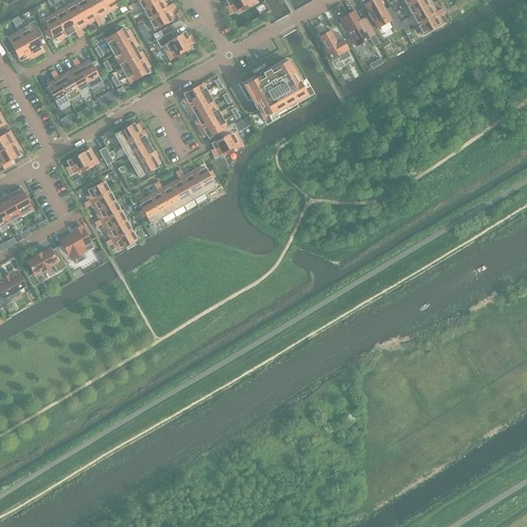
[(86,0),(80,0),(75,3),(88,25),(95,21),(96,23),(101,20),(100,18),(98,14),(96,15),(86,0)]
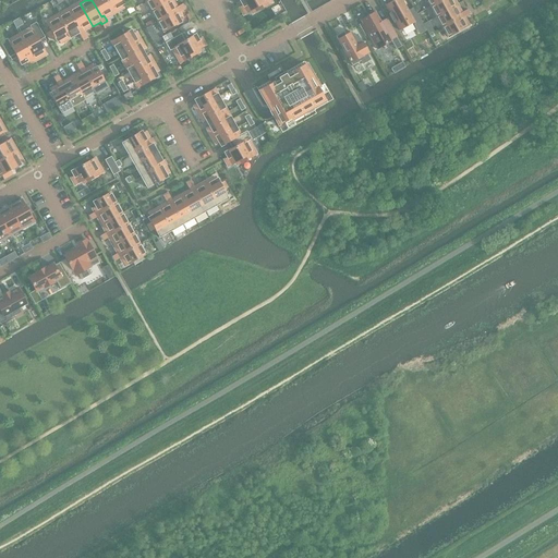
[(106,0),(92,0),(101,16),(104,15),(106,19),(114,14),(106,0)]
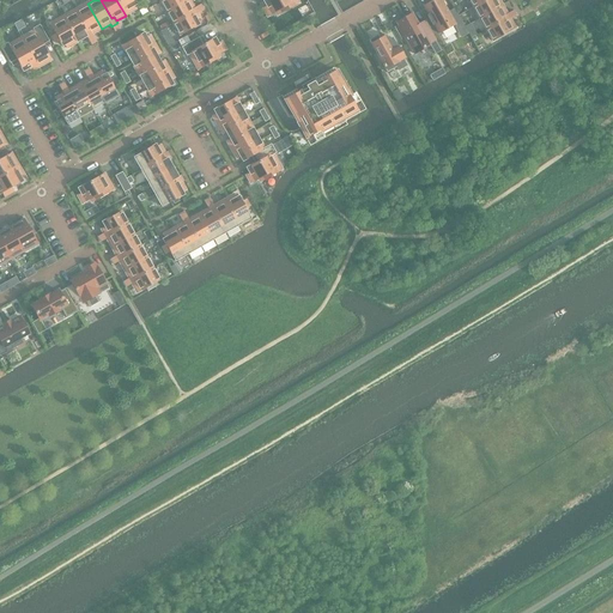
[(116,0),(126,16),(137,10),(134,6),(137,5),(133,0),(116,0)]
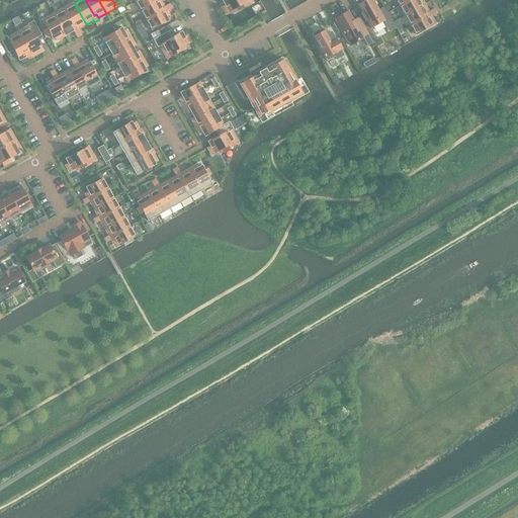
[(138,0),(137,1),(142,10),(158,2),(156,0),(138,0)]
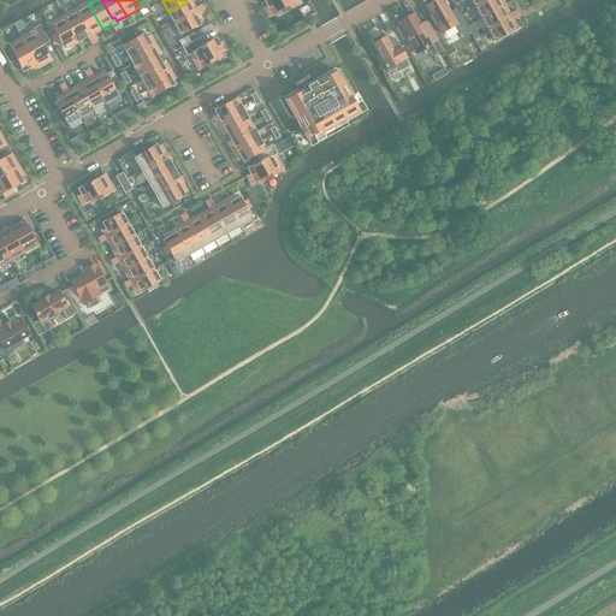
[(266,0),(265,1),(268,7),(265,9),(270,17),(278,12),(279,16),(301,4),(298,0),(266,0)]
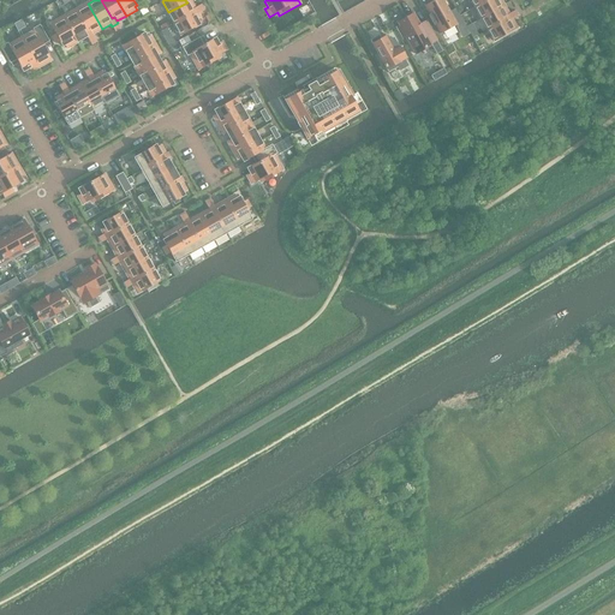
[(449,12),(442,0),(435,0),(425,6),(431,16),(429,17),(434,25),(436,24),(441,35),(457,25),(458,28),(464,24),(455,9),(449,12)]
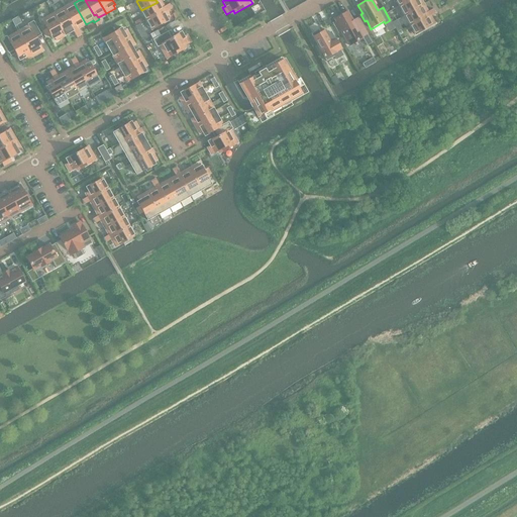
[(416,0),(410,0),(400,6),(405,16),(421,7),(416,0)]
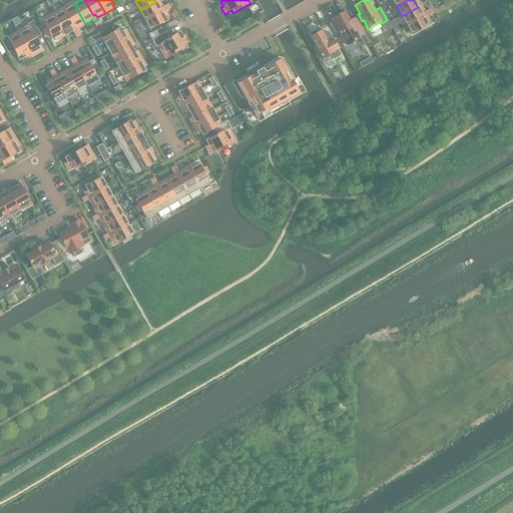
[(156,2),(140,10),(146,20),(161,11),(162,13),(166,11),(164,6),(160,9),(156,2)]
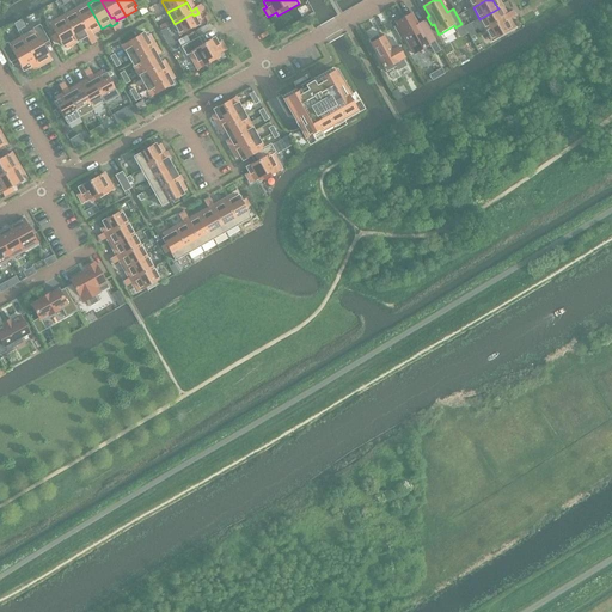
[(87,4),(75,11),(87,32),(90,30),(92,34),(102,29),(87,4)]
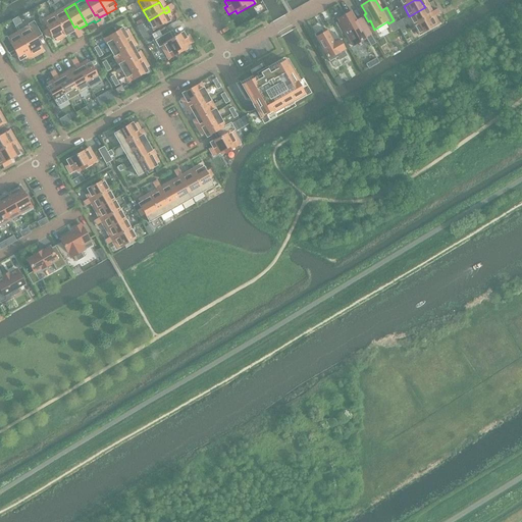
[(425,7),(409,16),(415,25),(430,16),(431,18),(435,16),(433,12),(429,14),(425,7)]
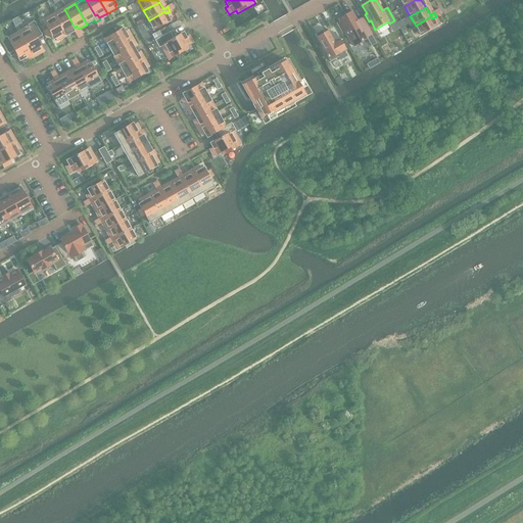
[(64,9),(54,14),(66,36),(75,32),(76,34),(80,31),(79,29),(77,26),(75,28),(64,9)]
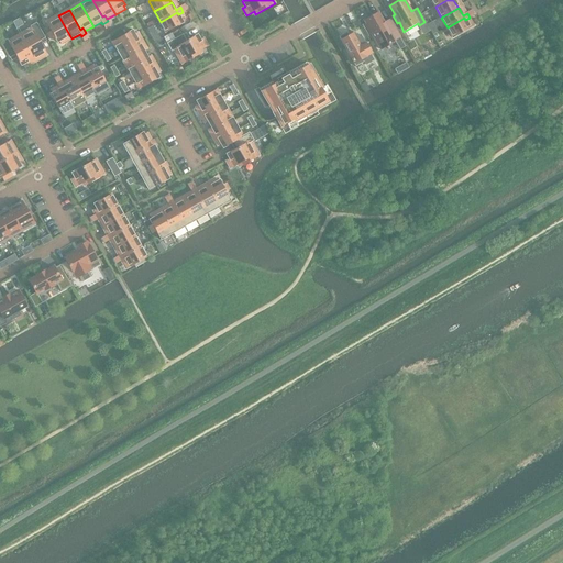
[(177,12),(161,22),(166,33),(177,26),(184,23),(178,14),(177,12)]
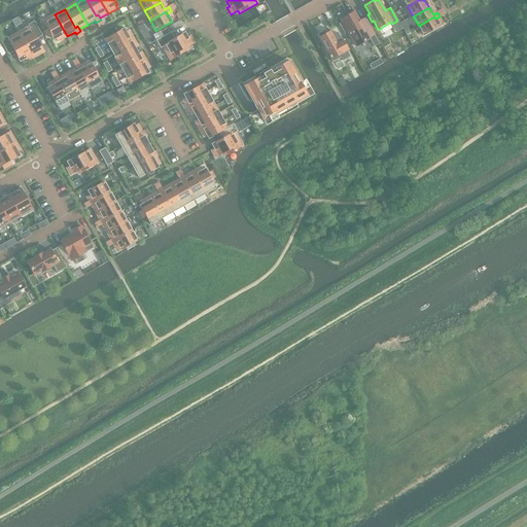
[(362,26),(354,12),(341,20),(343,23),(340,24),(346,34),(348,32),(356,47),(370,39),(370,38),(375,35),(369,23),(362,26)]
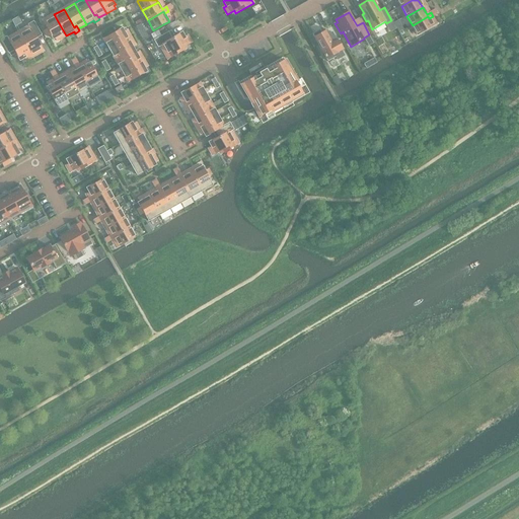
[(57,41),(66,35),(54,14),(43,21),(47,28),(44,30),(47,36),(51,34),(53,40),(55,39),(57,41)]
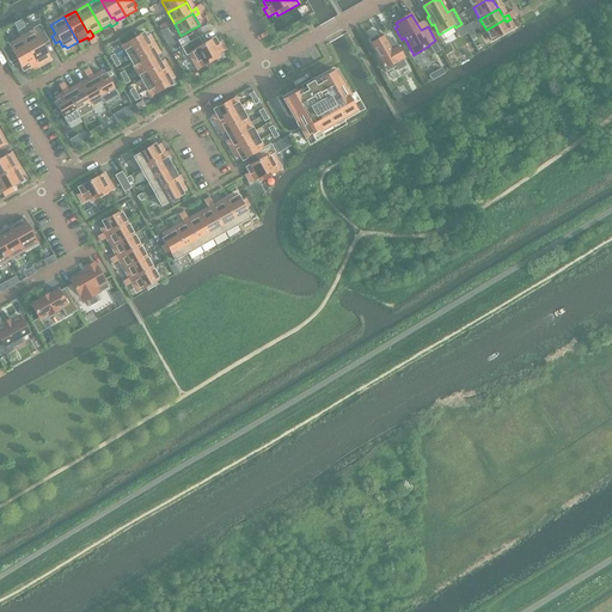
[(506,22),(505,19),(487,30),(493,42),(512,31),(506,22)]
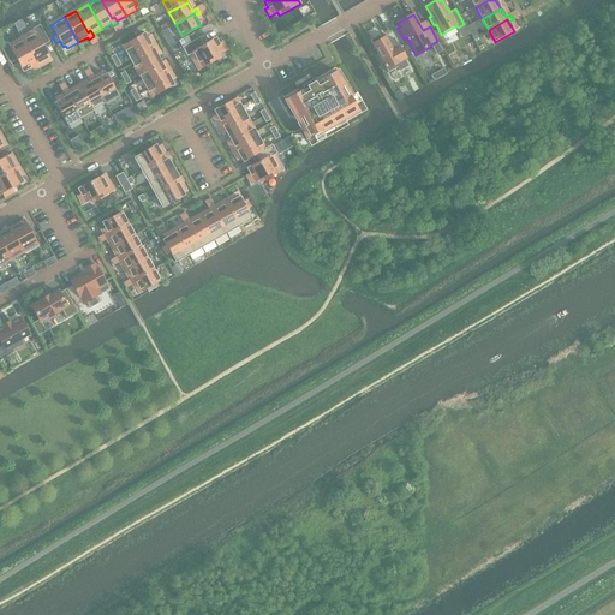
[(34,31),(22,39),(39,67),(52,60),(45,48),(43,45),(49,41),(40,25),(33,29),(34,31)]
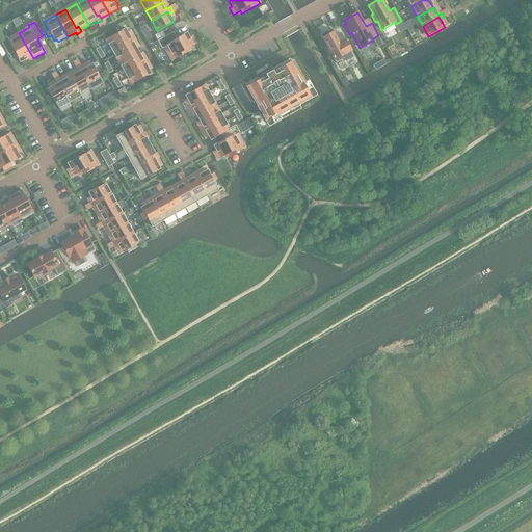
[(144,25),(139,28),(142,34),(149,31),(144,25)]
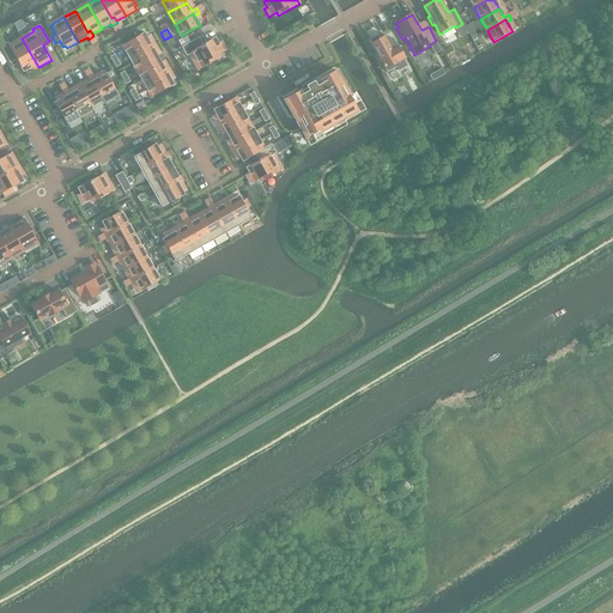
[(139,37),(122,46),(151,97),(174,85),(171,80),(174,79),(164,61),(161,64),(157,55),(161,54),(150,36),(147,38),(145,34),(139,36),(139,37)]
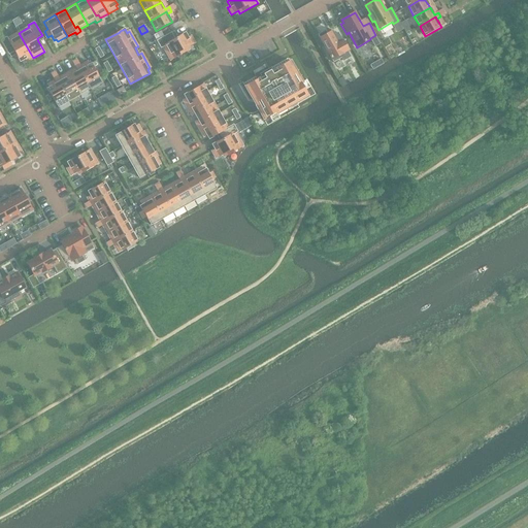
[(338,33),(334,35),(332,31),(328,34),(326,30),(318,34),(330,56),(329,57),(331,59),(334,63),(342,59),(343,61),(351,57),(348,52),(349,51),(342,40),(342,41),(338,33)]
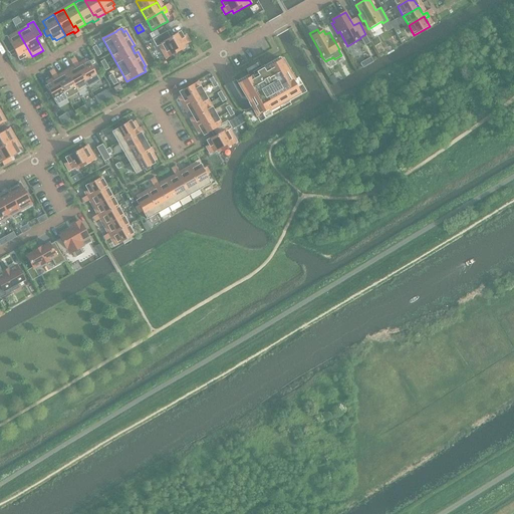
[(157,31),(150,34),(153,40),(157,47),(160,46),(167,58),(184,49),(183,46),(190,42),(186,36),(183,37),(181,32),(175,35),(175,36),(171,38),(167,31),(159,36),(157,31)]
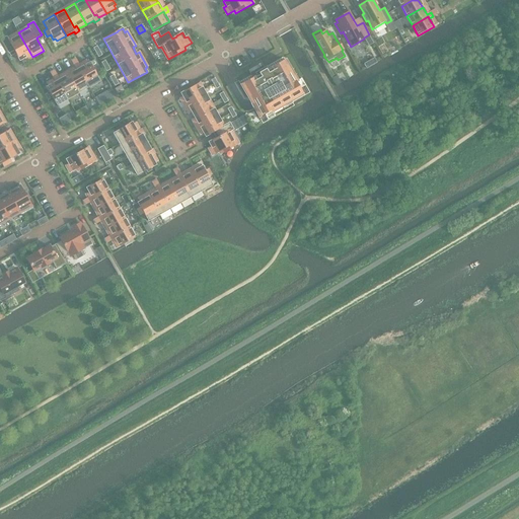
[(7,36),(1,40),(8,54),(14,51),(17,55),(16,55),(20,61),(24,58),(26,61),(32,57),(18,32),(8,39),(7,36)]
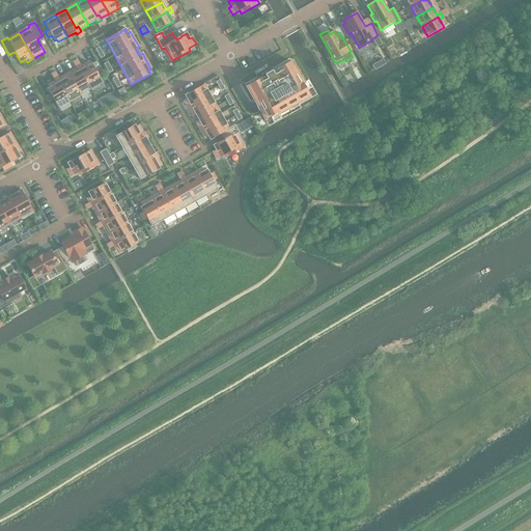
[(260,79),(247,87),(246,87),(260,112),(266,120),(278,113),(278,115),(311,96),(291,61),(278,68),(278,70),(275,72),(274,71),(262,77),(263,78),(260,80),(260,79)]
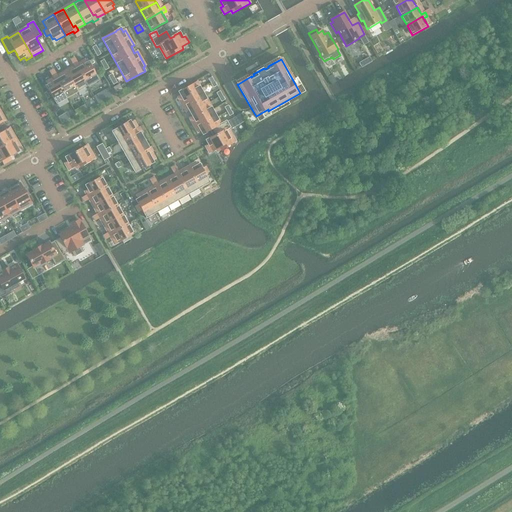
[(77,62),(73,65),(74,67),(75,69),(78,68),(88,86),(99,80),(91,67),(89,62),(87,63),(85,61),(78,64),(77,62)]
